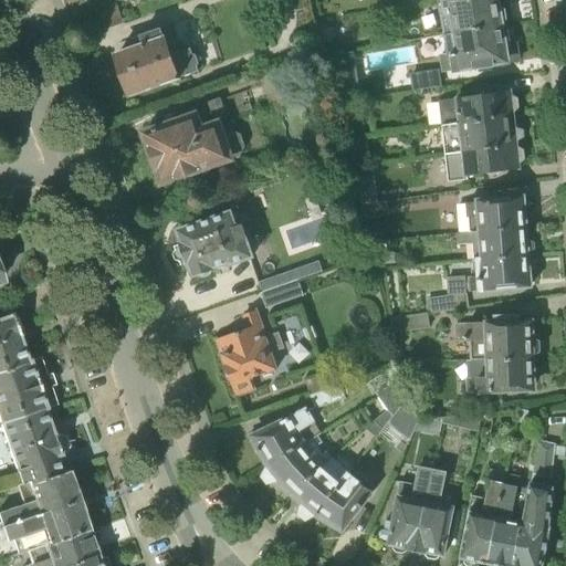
[(443,35),(505,27),(501,0),(454,0),(439,2),(443,35)]
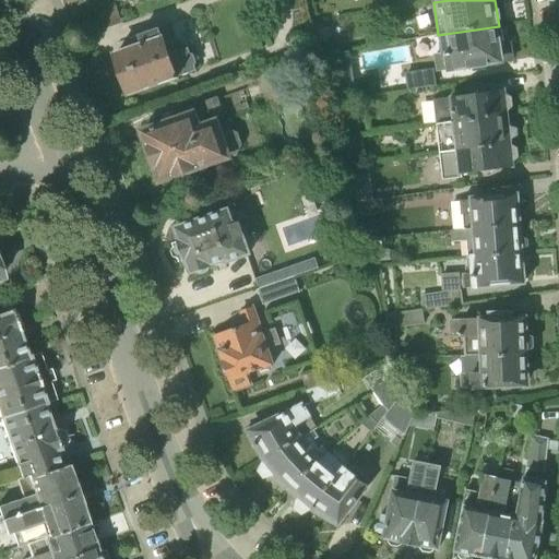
[(139,35),(142,45),(116,55),(130,94),(179,76),(198,71),(195,66),(198,62),(194,55),(191,54),(189,48),(177,52),(167,25),(139,35)]
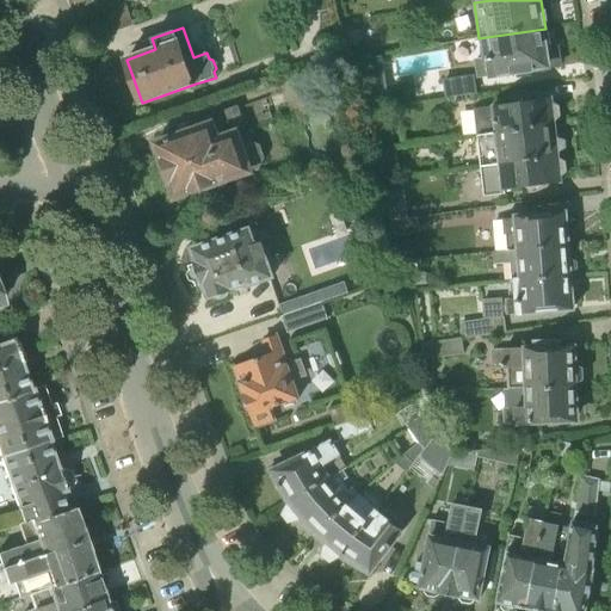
[(545,29),(479,38),(482,59),(477,59),(480,78),(489,76),(550,67),(545,29)]
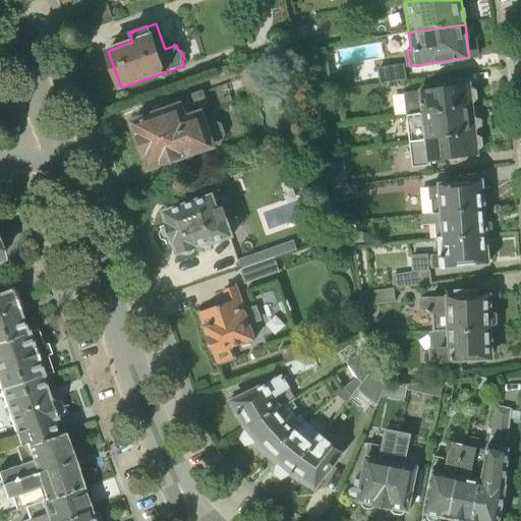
[(326,49),(303,52),(308,88),(331,84),(326,49)]
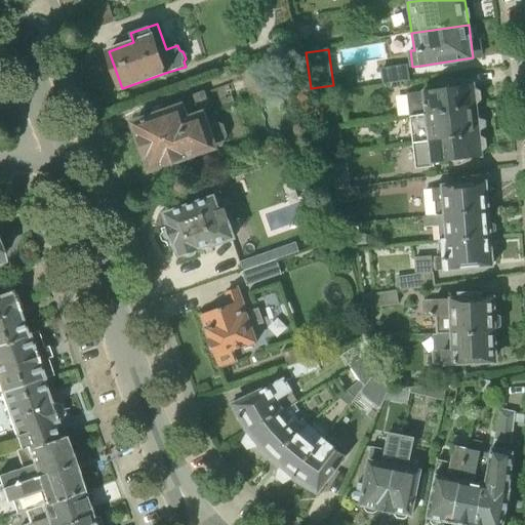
[(413,80),(411,64),(384,68),(386,84),(413,80)]
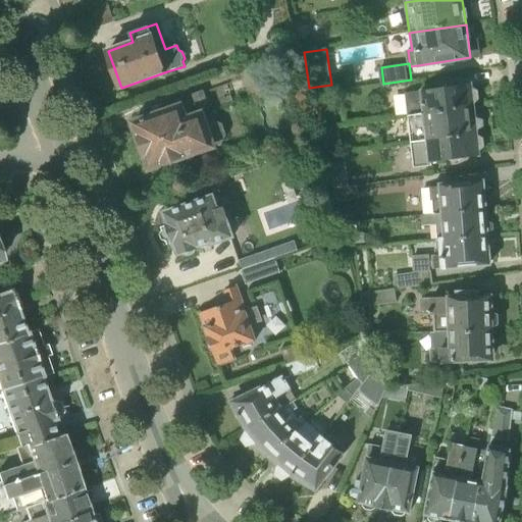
[(420,92),(405,93),(405,95),(406,105),(408,116),(475,109),(474,103),(478,100),(478,92),(473,89),(472,84),(424,90),(420,90),(420,92)]
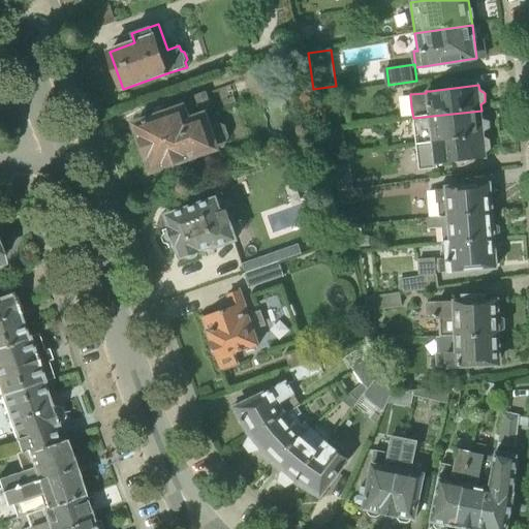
[(153,172),(168,166),(175,169),(182,166),(186,160),(225,146),(230,137),(225,125),(214,121),(211,122),(210,117),(215,115),(207,92),(181,100),(183,107),(136,124),(153,172)]
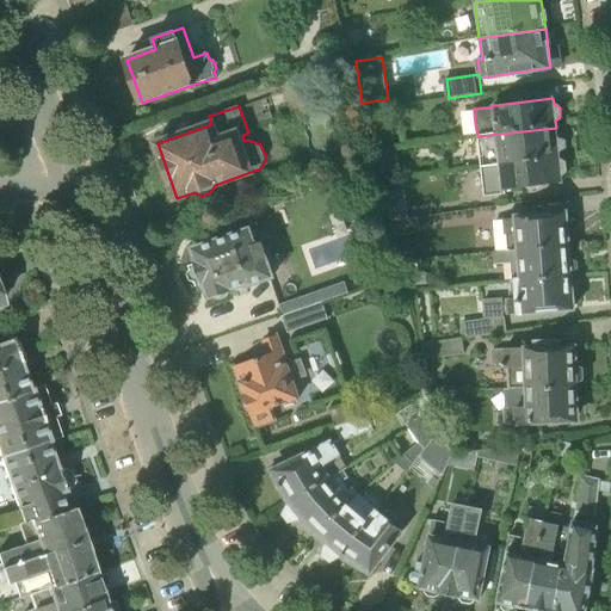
[(481,167),(560,158),(559,152),(566,148),(566,142),(557,139),(556,128),(477,136),(481,167)]
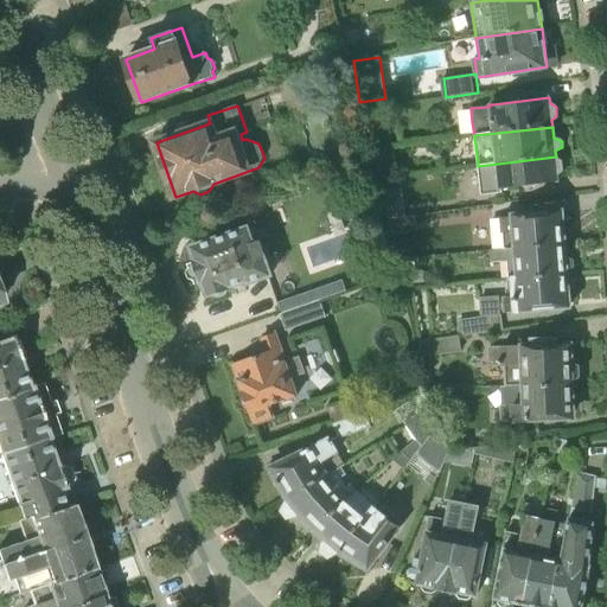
[(556,157),(478,166),(481,196),(503,193),(502,190),(524,186),(528,189),(535,187),(538,185),(558,181),(558,176),(563,171),(562,161),(556,159),(556,157)]
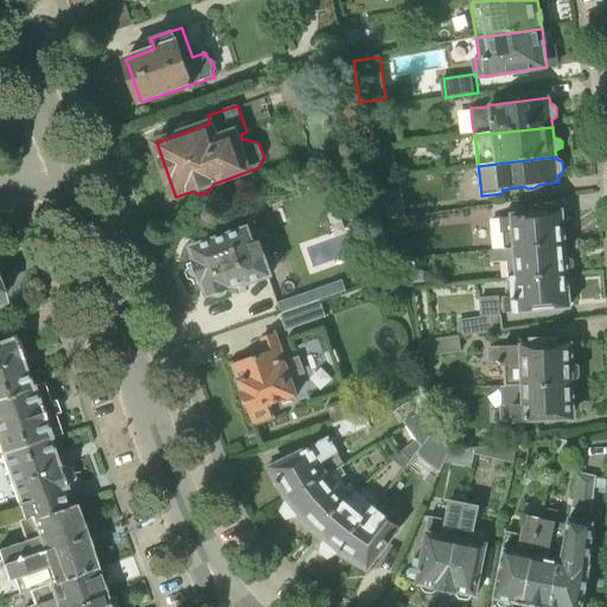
[(499,249),(562,242),(561,227),(568,222),(568,217),(560,213),(560,212),(511,217),(487,219),(489,234),(498,232),(499,249)]
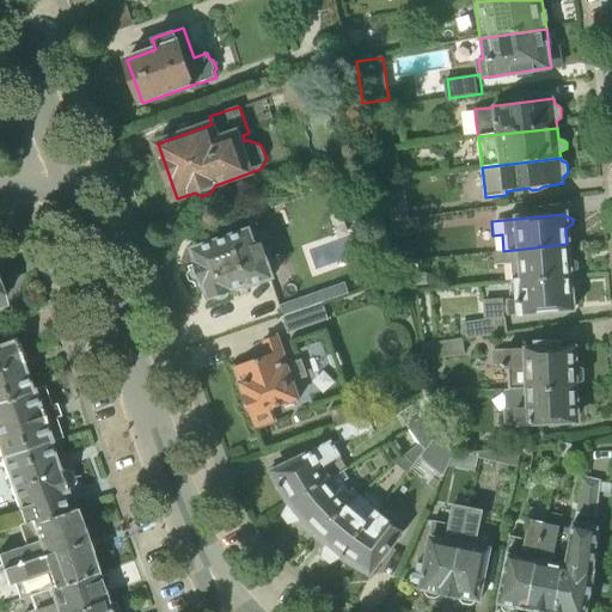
[(210,298),(212,297),(220,301),(221,301),(224,300),(228,297),(230,293),(248,287),(249,289),(277,279),(275,274),(280,267),(276,261),(270,258),(264,243),(259,244),(254,230),(194,250),(210,298)]
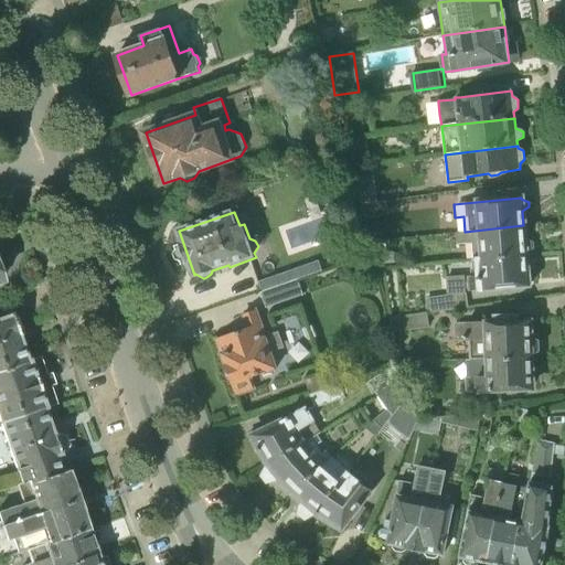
[(473,259),(525,254),(532,249),(532,242),(524,238),(523,225),(465,232),(457,233),(457,244),(472,243),(473,259)]
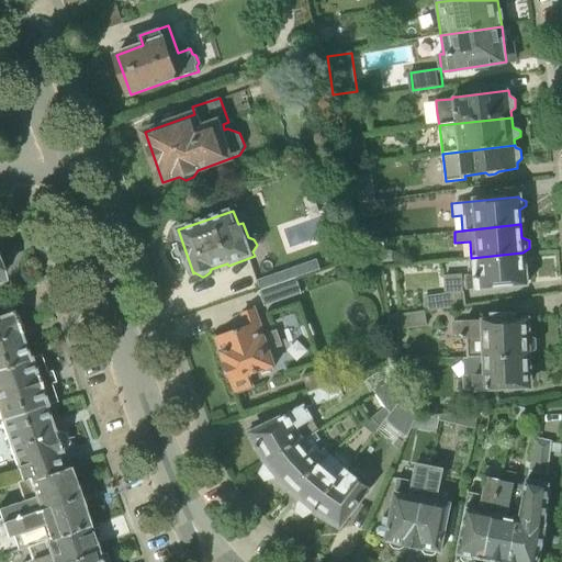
[(523,253),(471,258),(472,274),(468,276),(469,290),(475,289),(475,288),(526,283),(532,279),(531,273),(525,270),(523,253)]
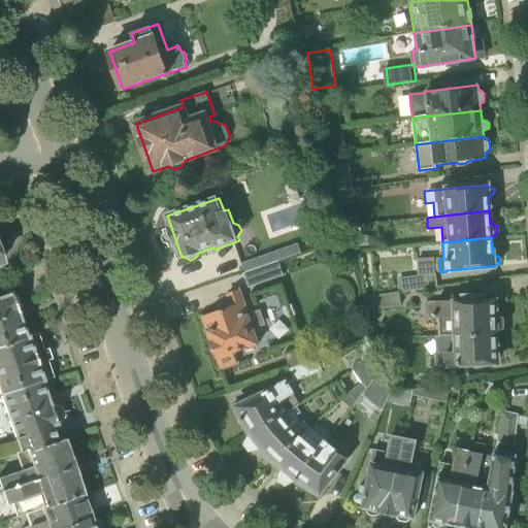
[(413,291),(437,288),(435,273),(434,258),(417,259),(418,276),(397,278),(399,293),(413,291)]
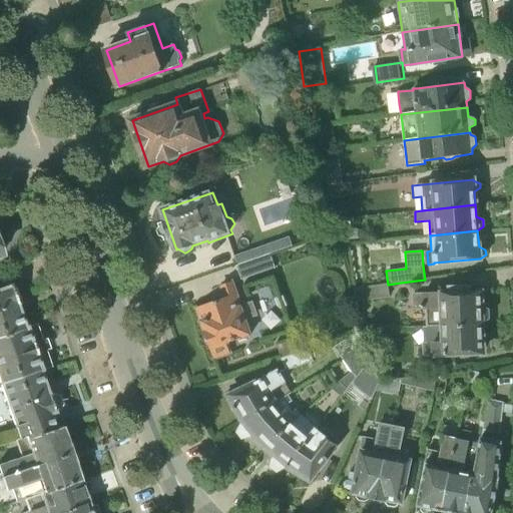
[(242,279),(277,268),(272,253),(237,265),(242,279)]
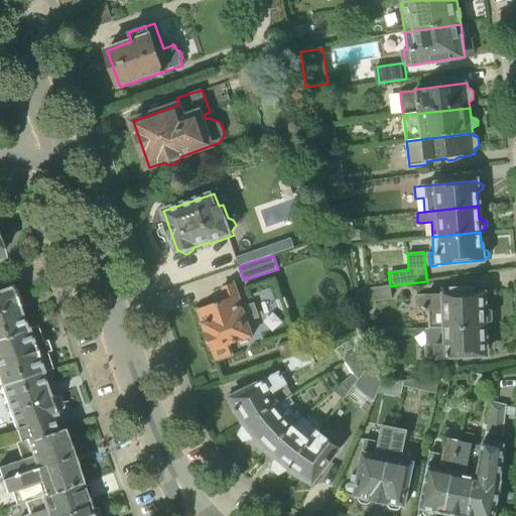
[(221,286),(226,300),(200,308),(217,360),(234,354),(233,353),(232,354),(230,347),(232,346),(232,344),(243,340),(243,342),(255,338),(249,320),(252,318),(247,307),(244,308),(241,299),(247,297),(241,281),(235,282),(235,281),(232,282),(233,283),(225,286),(224,285),(221,286)]
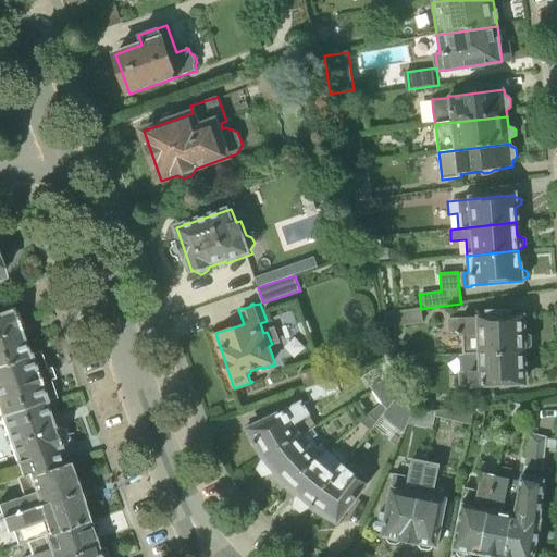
[(423,323),(421,309),(385,314),(390,327),(423,323)]
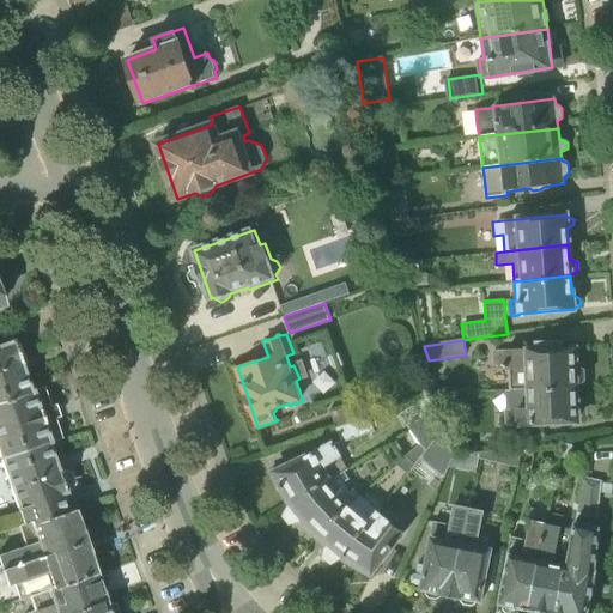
[(0,401),(30,392),(19,358),(25,357),(20,341),(14,344),(14,341),(0,345),(0,401)]
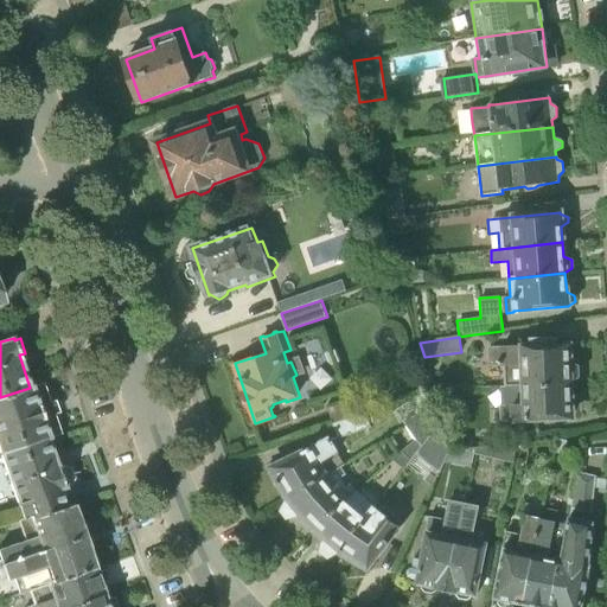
[(512,387),(573,384),(580,377),(579,366),(569,362),(568,339),(530,340),(530,343),(519,344),(521,346),(489,347),(489,366),(511,366),(512,387)]
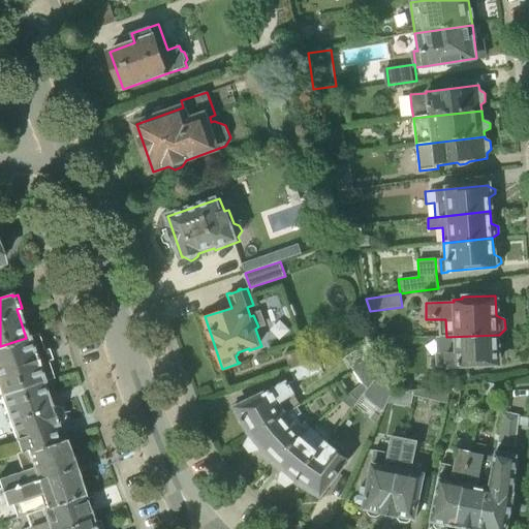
[(499,335),(446,337),(441,337),(441,353),(436,353),(437,367),(446,367),(446,369),(498,367),(497,337),(499,335)]
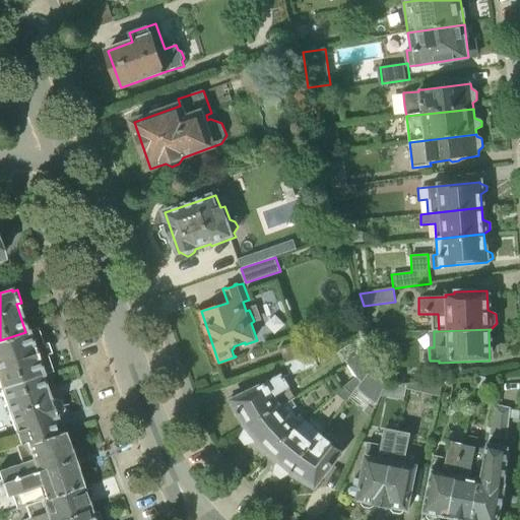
[(0,389),(0,390),(41,376),(43,375),(27,331),(25,332),(0,340),(0,389)]
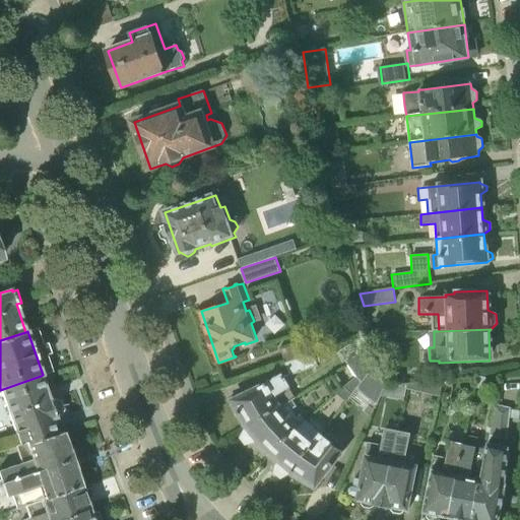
[(285,363),(310,354),(305,341),(281,349),(285,363)]
